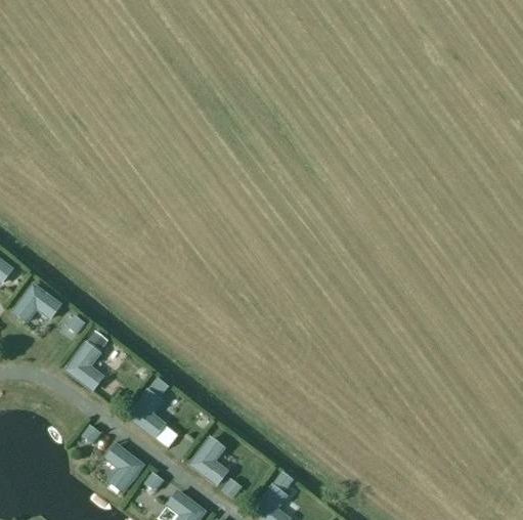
[(12,266),(0,257),(0,279),(1,282),(12,266)]
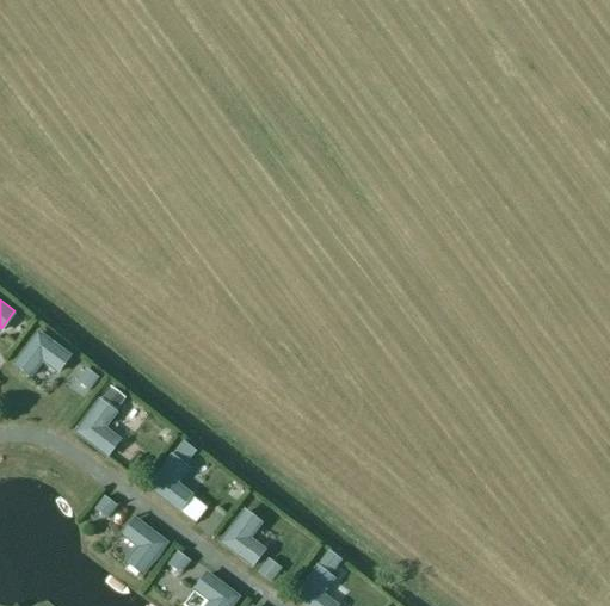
[(72,353),(39,328),(14,360),(32,373),(43,359),(59,370),(72,353)]
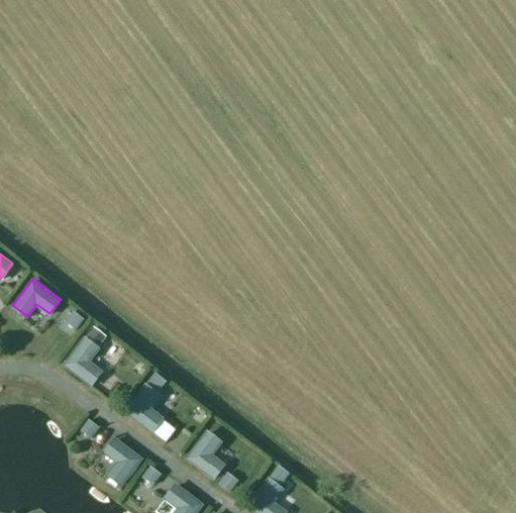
[(100,347),(85,336),(64,364),(92,385),(103,370),(90,361),(100,347)]
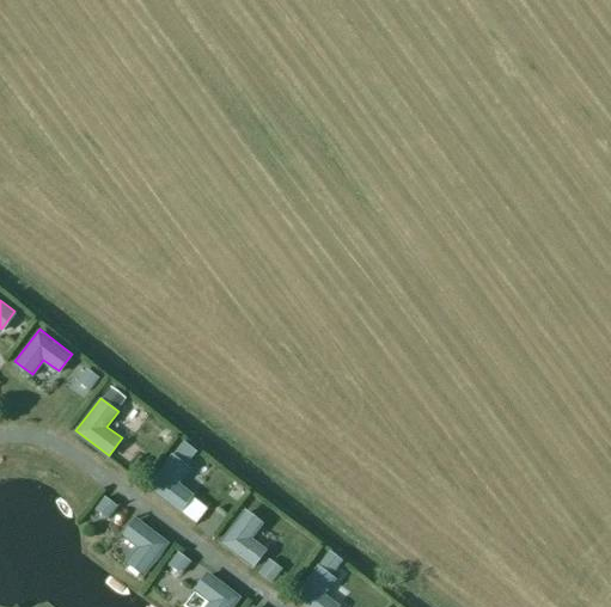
[(190,466),(172,453),(147,485),(181,510),(194,494),(178,482),(190,466)]
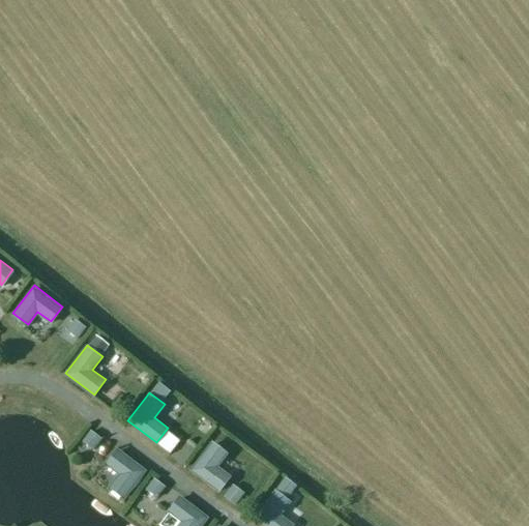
[(229,451),(213,440),(192,469),(219,491),(232,475),(218,466),(229,451)]
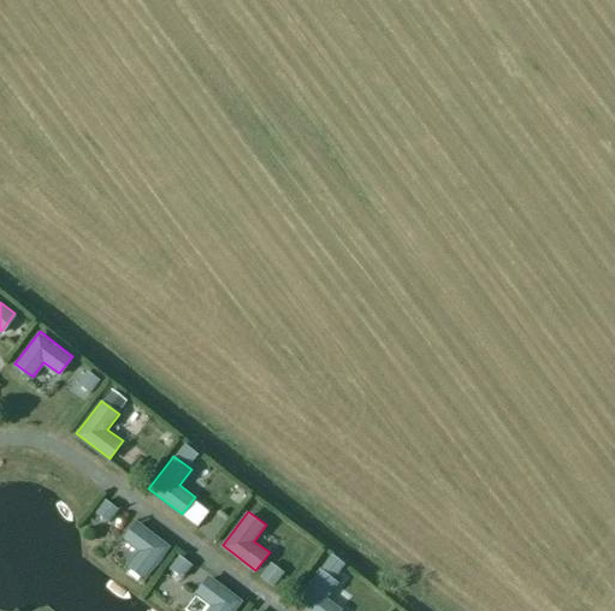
[(171,544),(137,518),(123,538),(139,549),(128,564),(146,577),(171,544)]
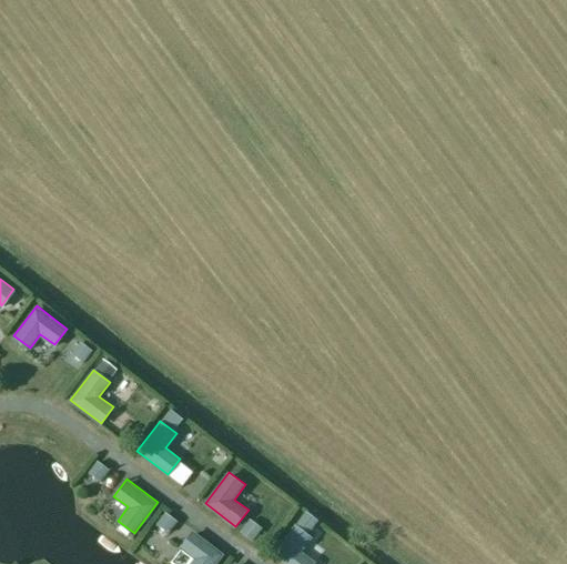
[(178,541),(166,529),(181,516),(166,500),(153,511),(165,524),(148,539),(161,554),(178,541)]
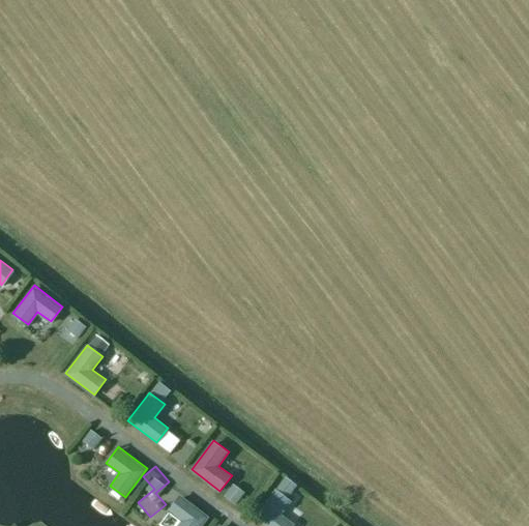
[(292,500),(275,489),(255,518),(265,525),(292,525),(294,524),(282,514),(292,500)]
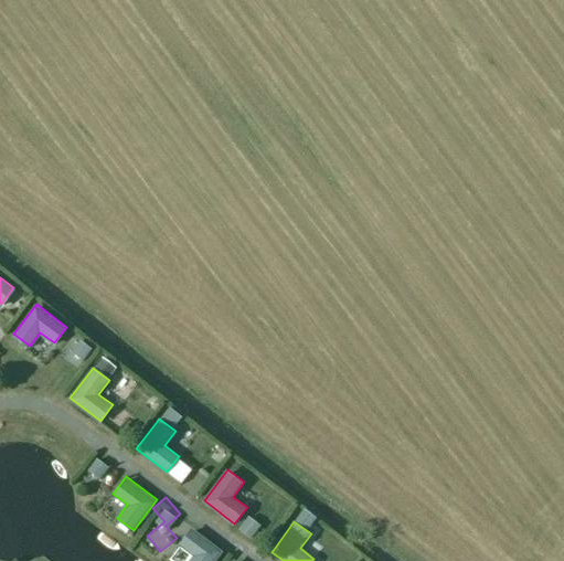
[(214,560),(223,550),(192,527),(180,543),(194,554),(188,560),(214,560)]
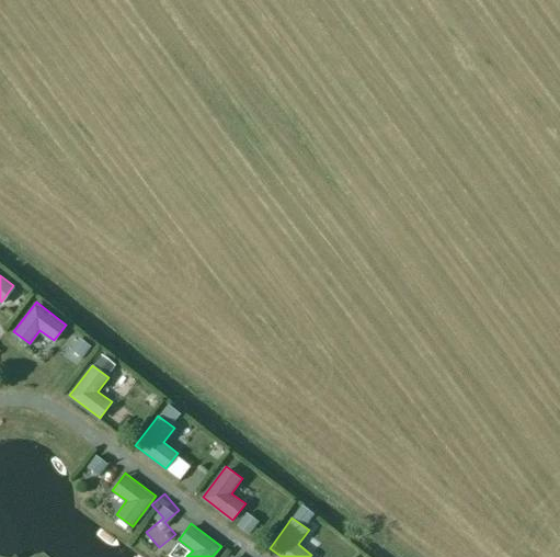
All buildings are outlined.
